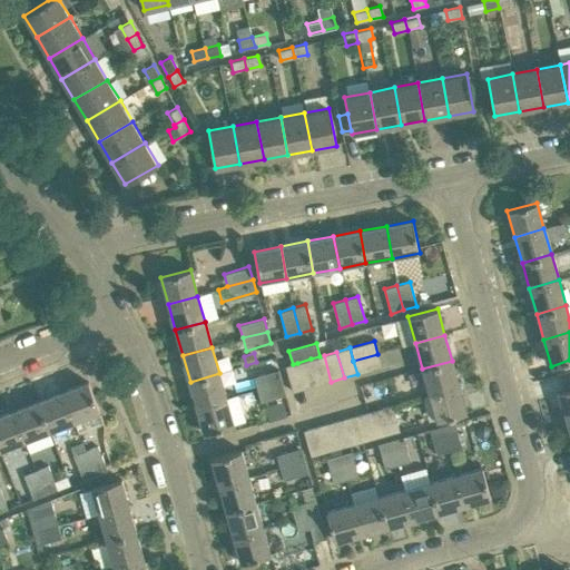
[(382,367),(377,354),(353,361),(357,374),(382,367)]
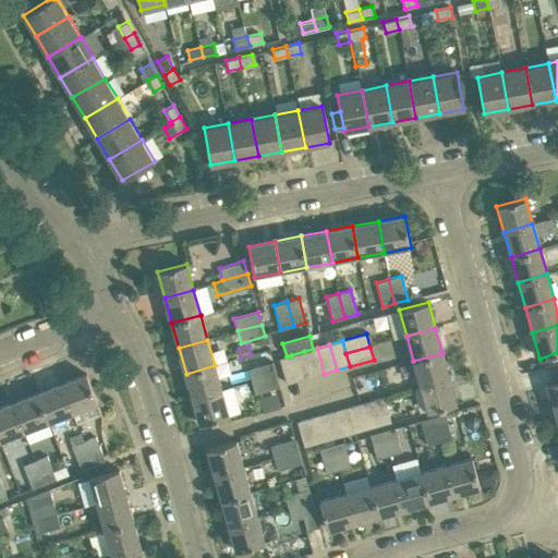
[(317,348),(313,349),(304,351),(312,377),(324,374),(317,348)]
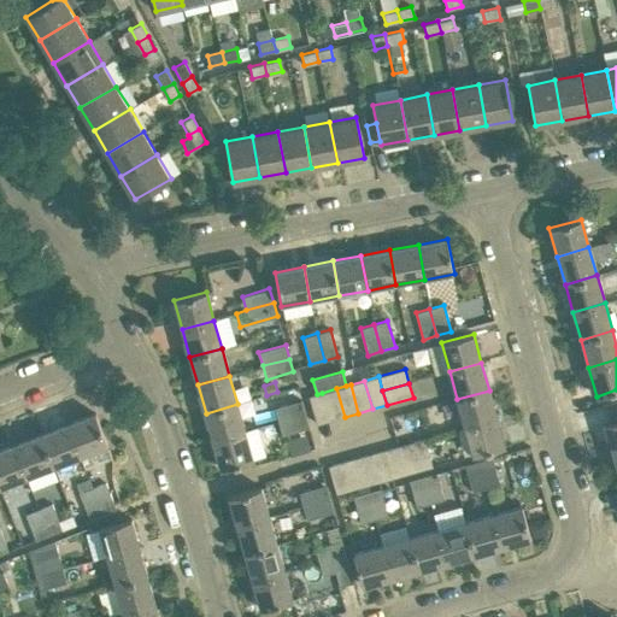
[(336,388),(322,393),(330,421),(345,417),(336,388)]
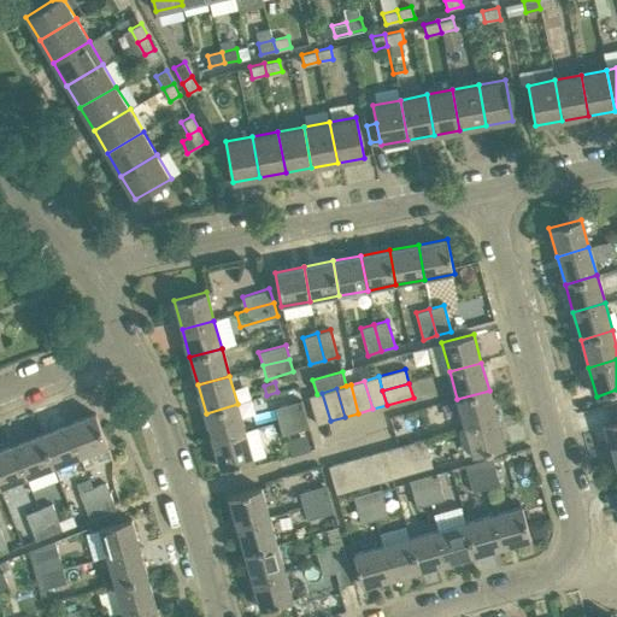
[(489,391),(457,399),(465,428),(497,418),(489,391)]
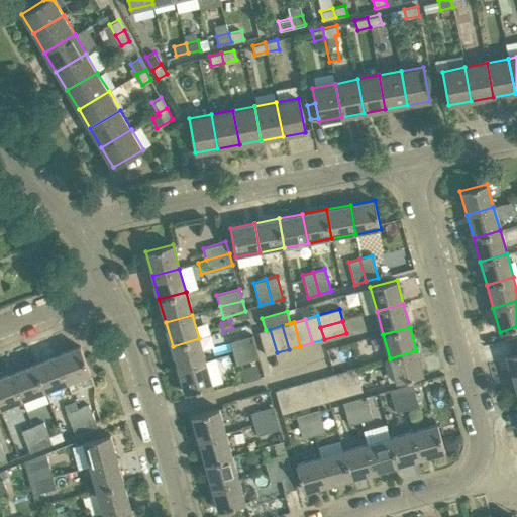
[(270,329),(266,330),(259,332),(265,356),(277,352),(270,329)]
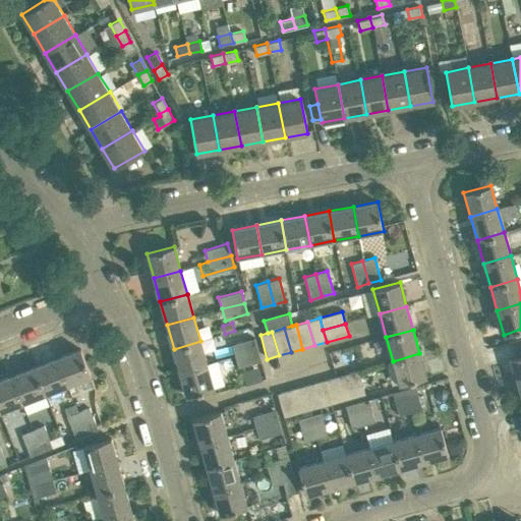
[(382,332),(373,335),(380,354),(388,351),(382,332)]
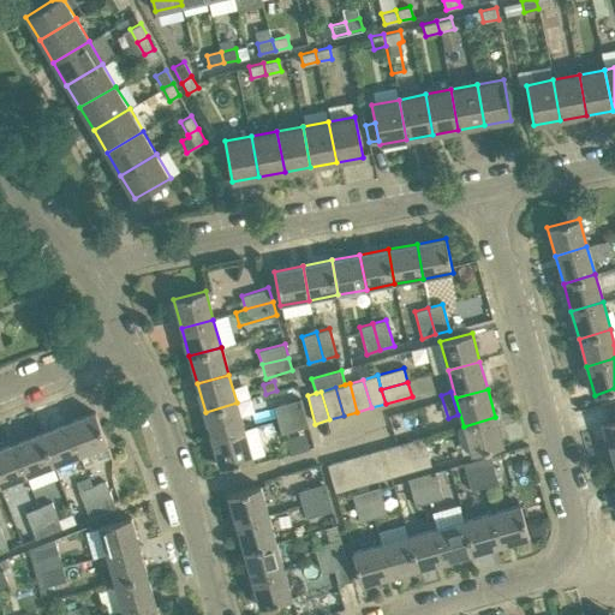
[(278,419),(304,412),(300,399),(273,406),(278,419)]
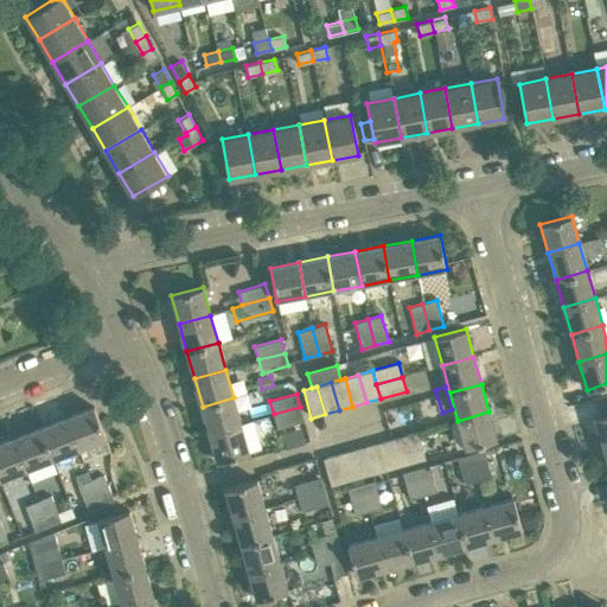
[(241,425),(234,397),(203,407),(210,434),(241,425)]
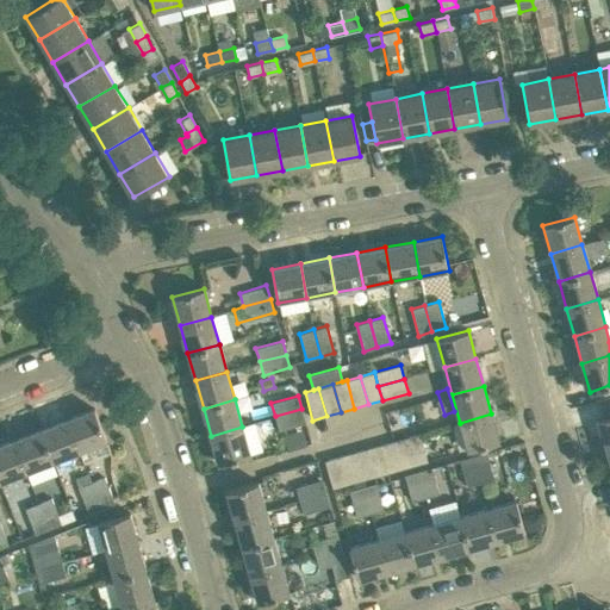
[(67,421),(79,450),(106,440),(94,409),(67,421)]
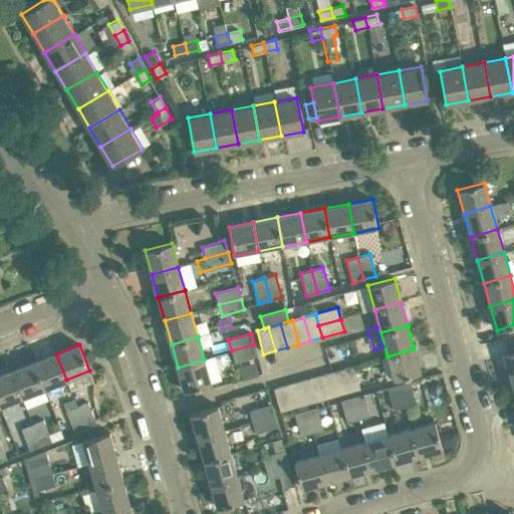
[(257,356),(254,344),(232,350),(235,362),(257,356)]
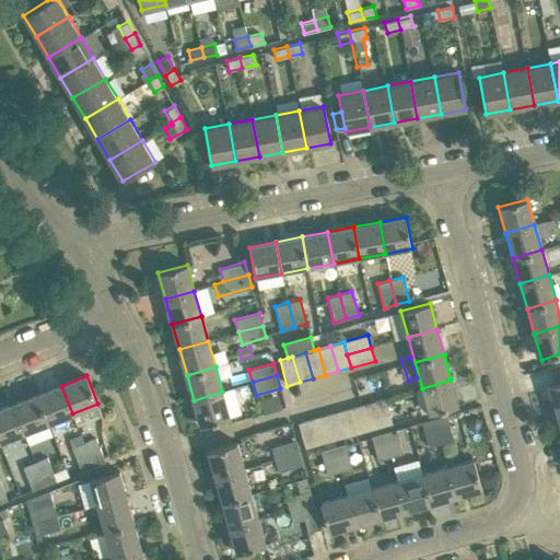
[(458,406),(451,380),(422,388),(429,413),(458,406)]
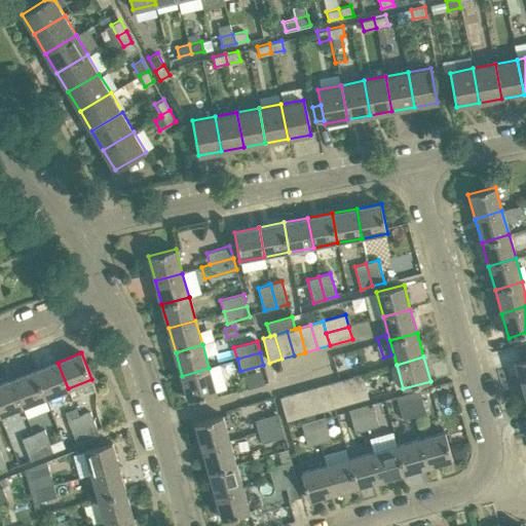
[(522,385),(525,383),(525,358),(515,361),(522,385)]
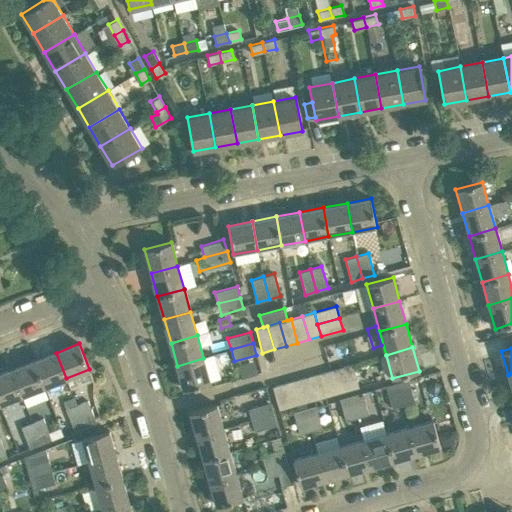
[(56,353),(34,361),(44,387),(66,378),(56,353)]
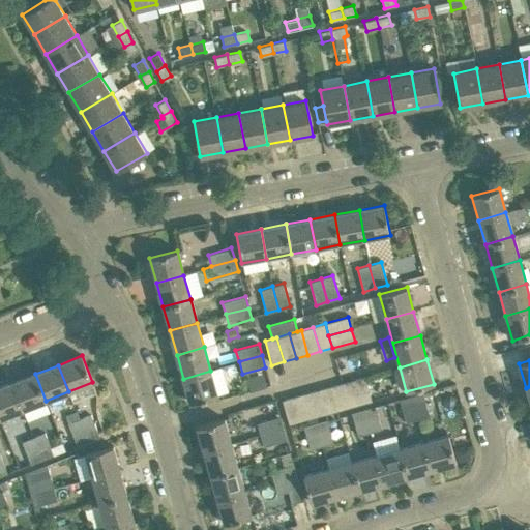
[(210,371),(183,379),(190,403),(217,395),(210,371)]
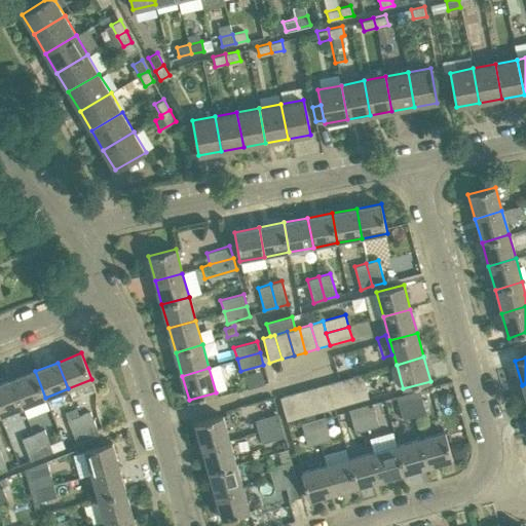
[(45,398),(35,371),(11,380),(23,407),(45,398)]
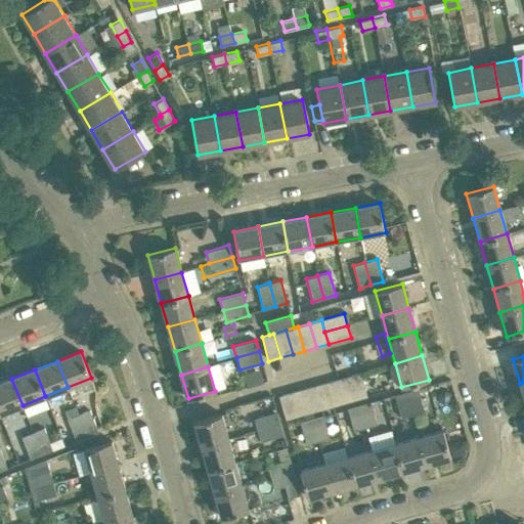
[(341,391),(363,385),(360,374),(338,380),(341,391)]
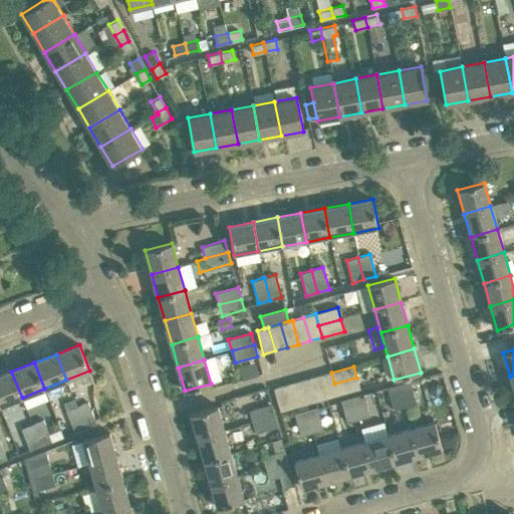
[(11,371),(0,375),(0,406),(22,398),(11,371)]
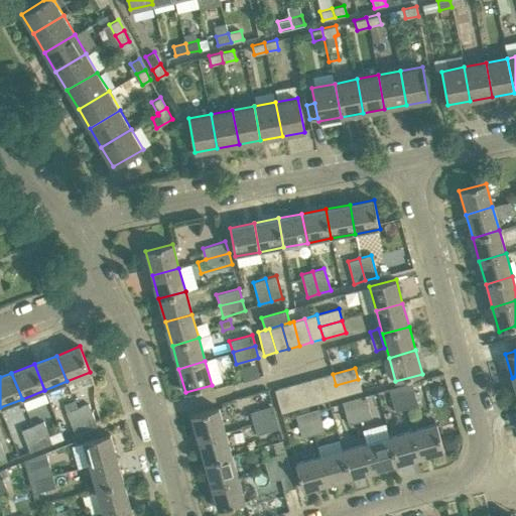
[(333,374),(321,377),(328,400),(340,397),(336,385),(333,374)]
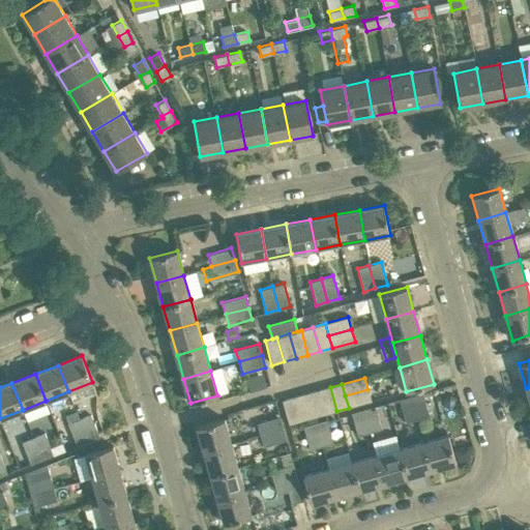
[(330,387),(318,390),(324,414),(336,411),(330,387)]
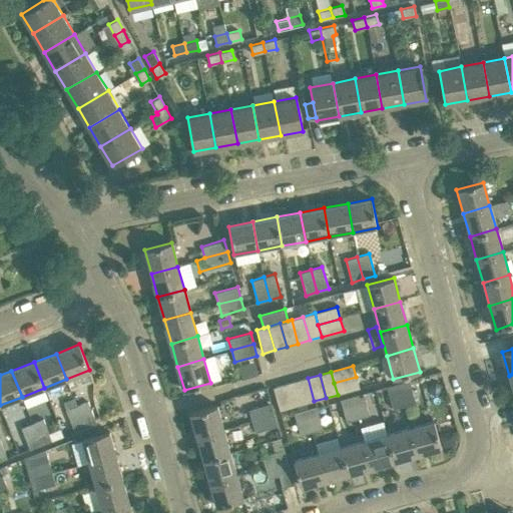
[(359,388),(356,377),(334,383),(338,395),(359,388)]
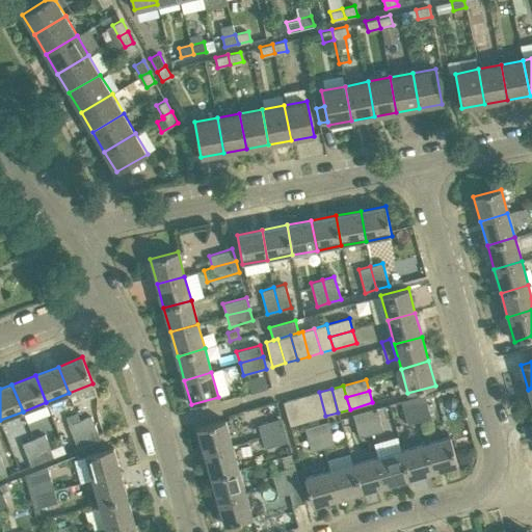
[(325,416),(319,392),(307,395),(314,419),(325,416)]
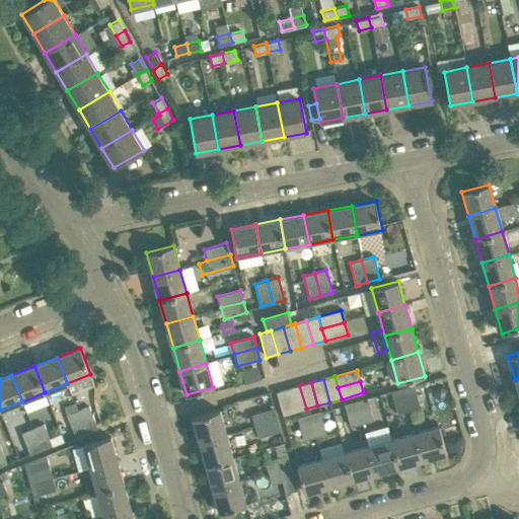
[(420,406),(414,384),(402,387),(410,410),(420,406)]
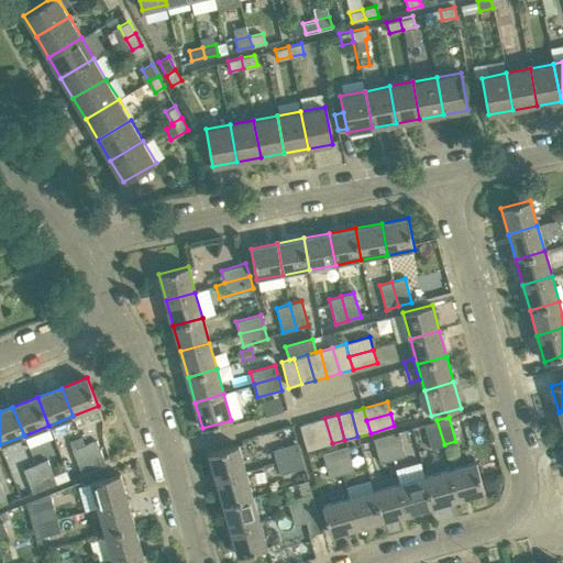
[(324,418),(312,422),(319,448),(332,443),(324,418)]
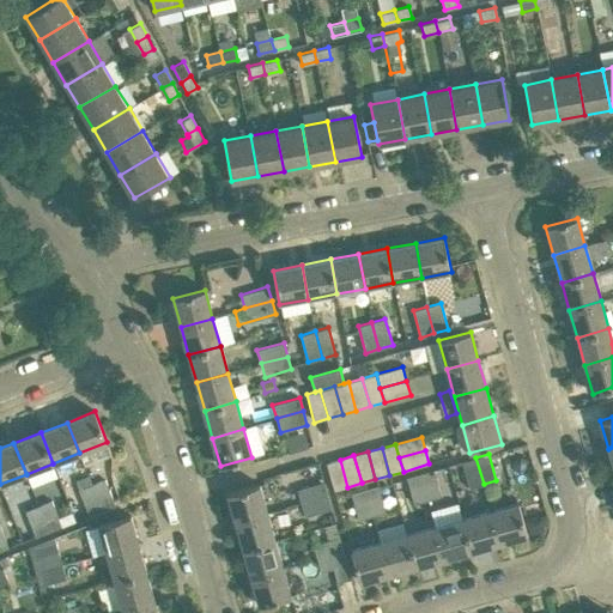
[(484,484),(475,457),(461,461),(469,487),(484,484)]
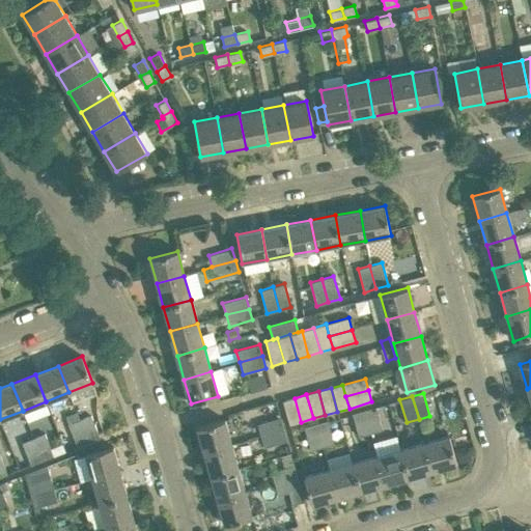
[(301,422),(295,398),(282,401),(288,425),(301,422)]
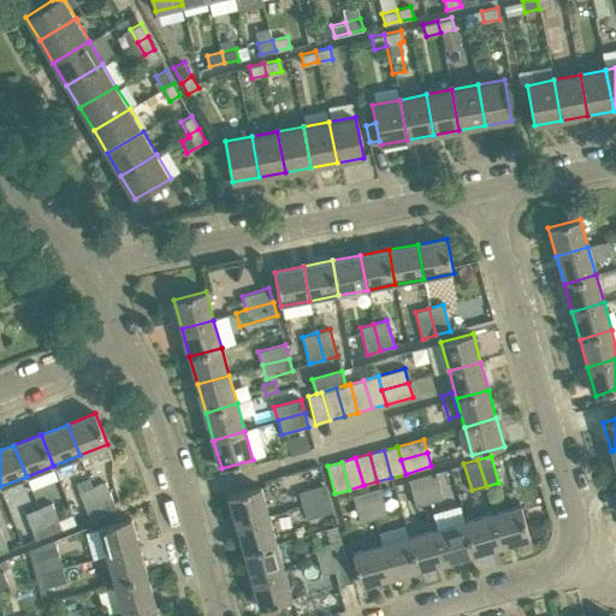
[(422,475),(430,502),(443,498),(436,472),(422,475)]
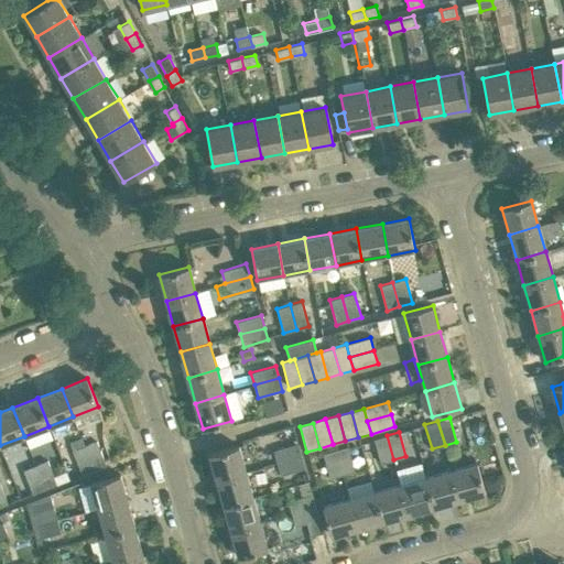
[(393,459),(387,435),(373,438),(380,463),(393,459)]
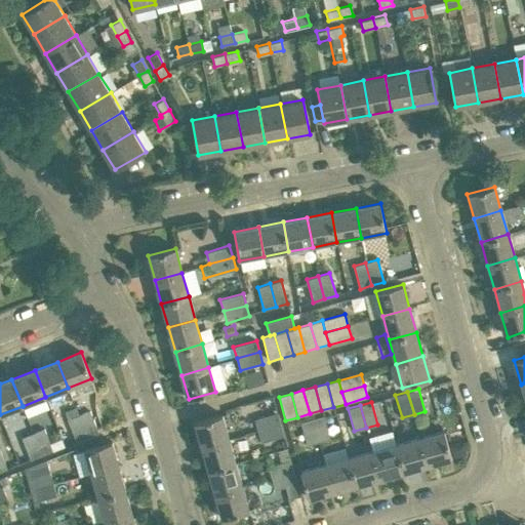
[(89,410),(78,414),(87,437),(98,433),(89,410)]
